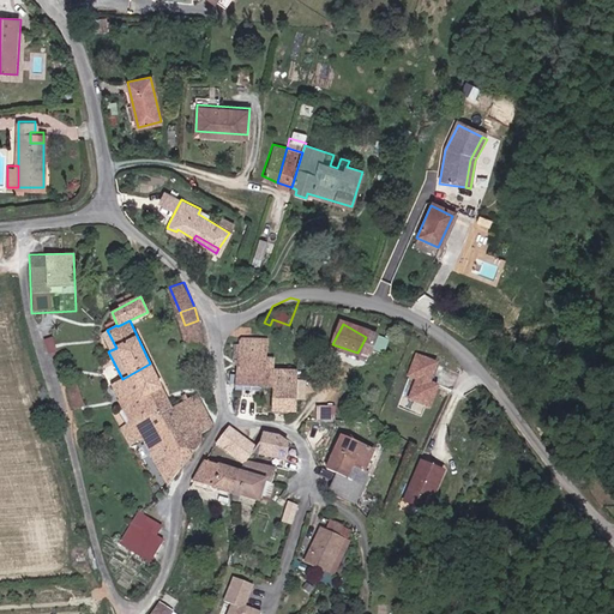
[(193,335),(194,347),(205,344),(203,333),(193,335)]
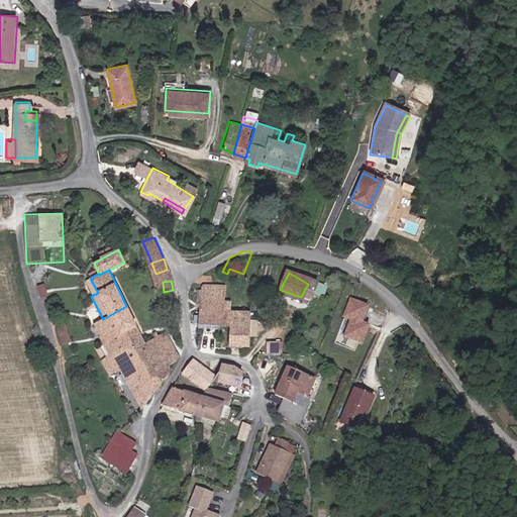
[(199,297),(223,298),(223,286),(200,286),(199,297)]
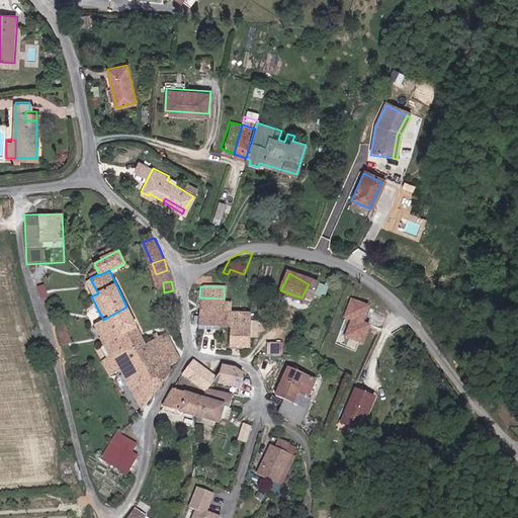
[(301,297),(280,290),(279,292),(298,303),(301,297)]
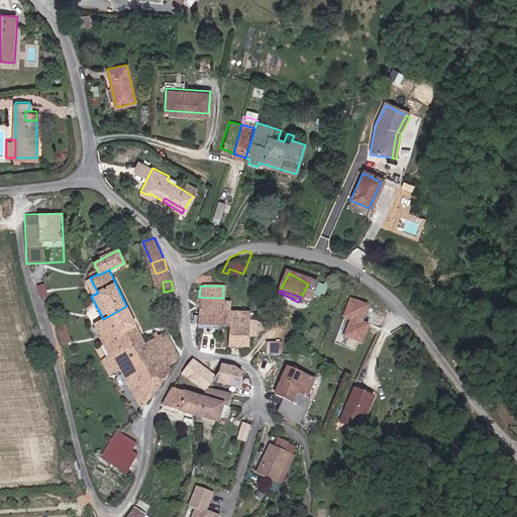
[(220,313),(223,313),(223,298),(199,297),(198,313),(220,313)]
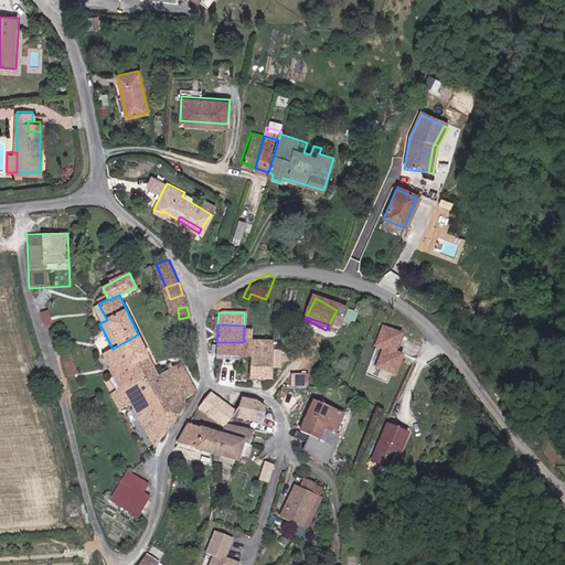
[(375,349),(383,351),(376,369),(396,375),(404,355),(395,352),(401,338),(382,331),(375,349)]
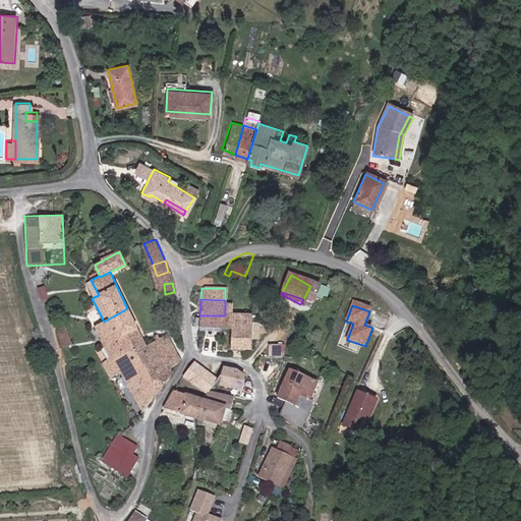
[(170,378),(168,368),(181,360),(166,335),(147,346),(127,308),(104,322),(95,327),(111,355),(119,369),(142,412),(170,378)]
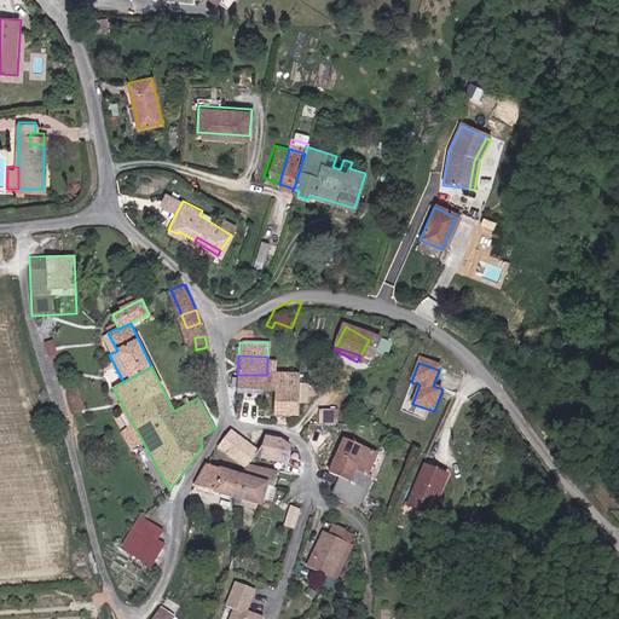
[(237,389),(262,391),(264,375),(237,375),(237,389)]
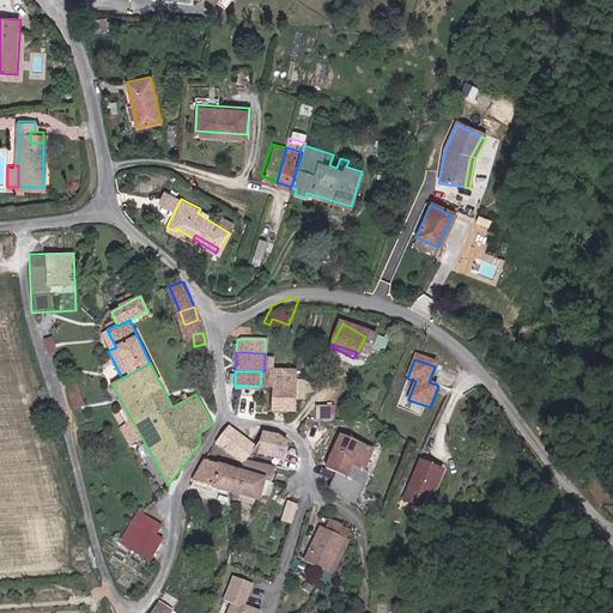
[(261,371),(260,387),(274,387),(274,371),(265,371),(261,371)]
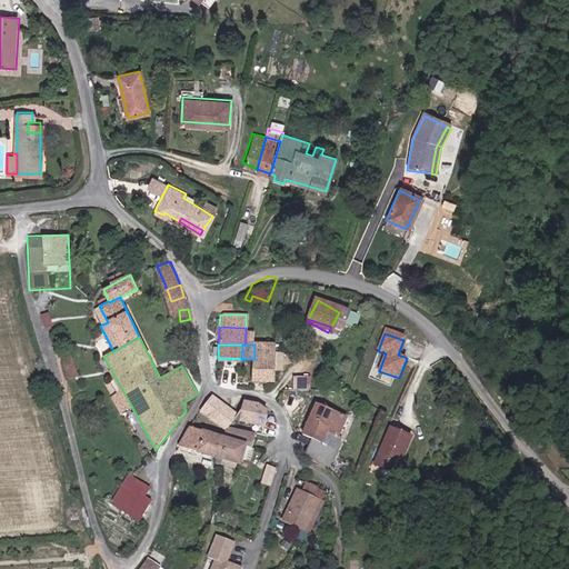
[(276,345),(255,345),(255,359),(253,381),(276,381),(276,345)]
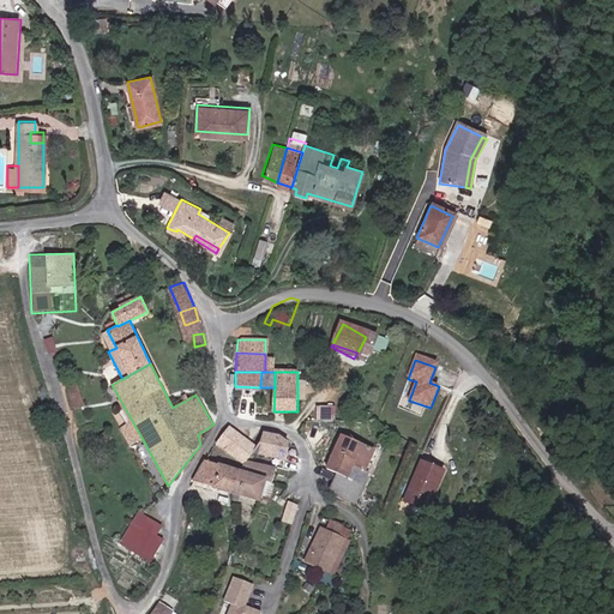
[(130,444),(140,435),(131,419),(119,426),(130,444)]
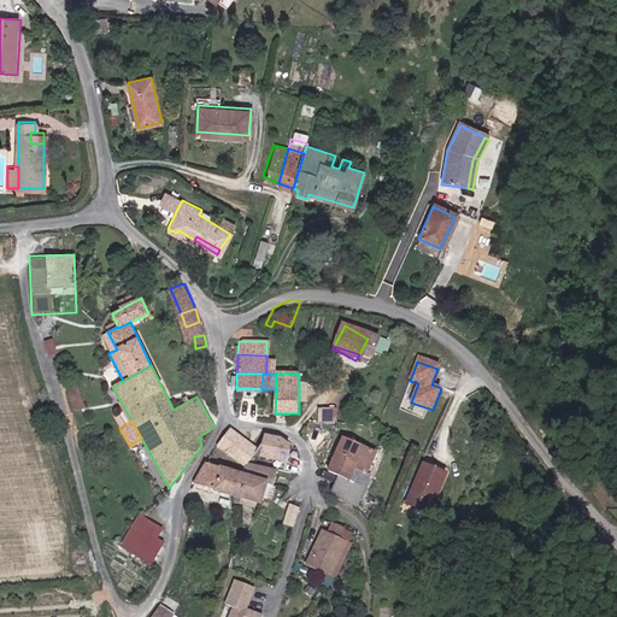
[(246,465),(258,450),(229,428),(217,445),(246,465)]
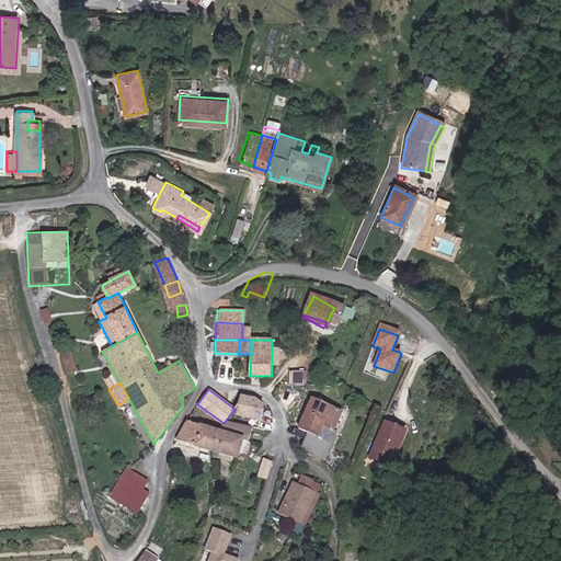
[(325,419),(318,436),(309,432),(300,450),(323,462),(343,421),(336,418),(339,411),(313,400),(308,411),(325,419)]
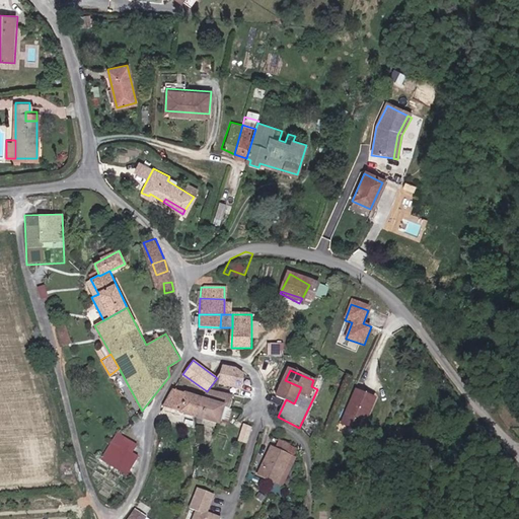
[(234,392),(239,379),(219,375),(217,378),(215,389),(234,392)]
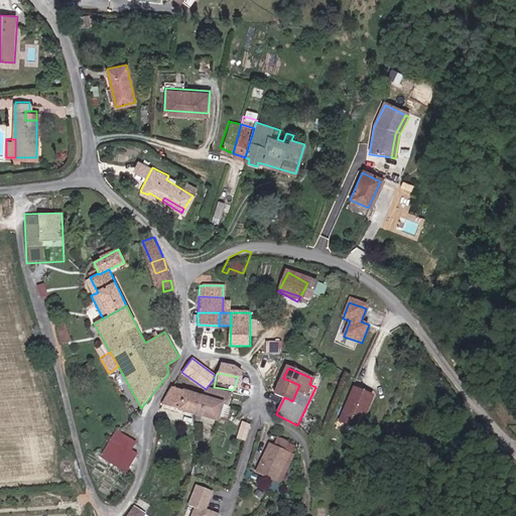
[(275,393),(284,397),(292,401),(299,385),(283,378),(275,393)]
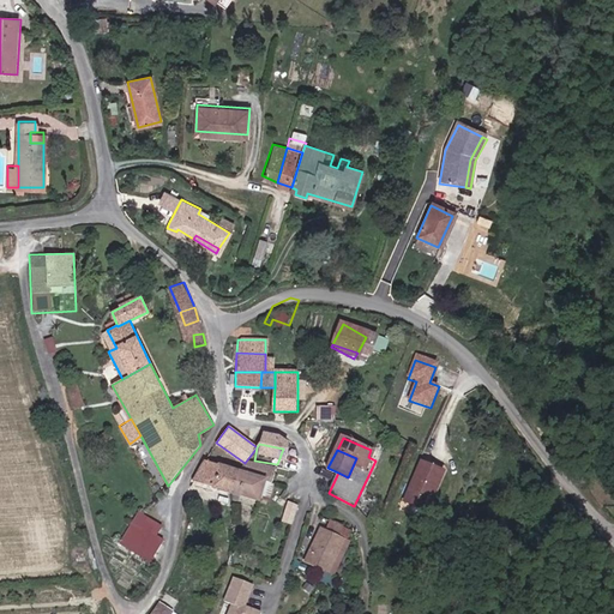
[(233,493),(239,471),(205,461),(194,482),(233,493)]
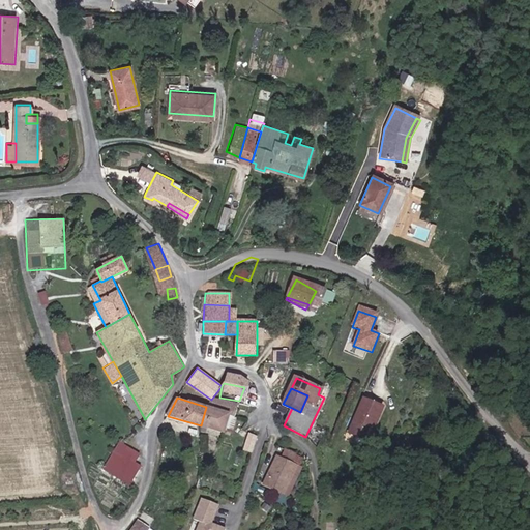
[(230,415),(235,416),(239,405),(211,400),(206,407),(201,425),(225,433),(230,415)]
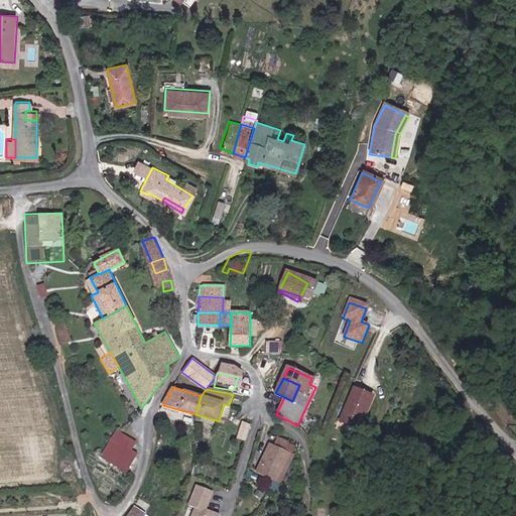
[(374,398),(356,390),(344,417),(361,425),(374,398)]
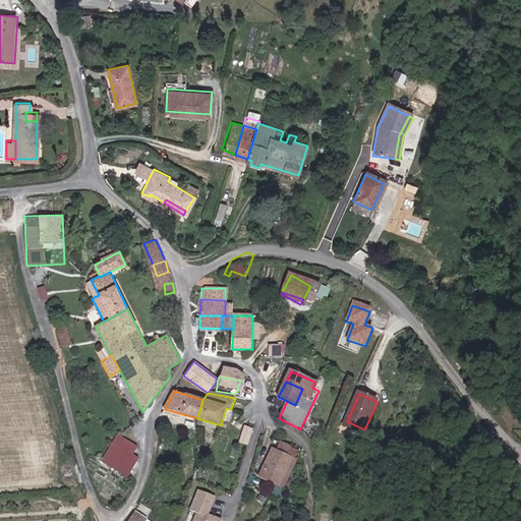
[(358,444),(363,432),(364,429),(347,421),(346,424),(343,428),(347,429),(343,438),(358,444)]
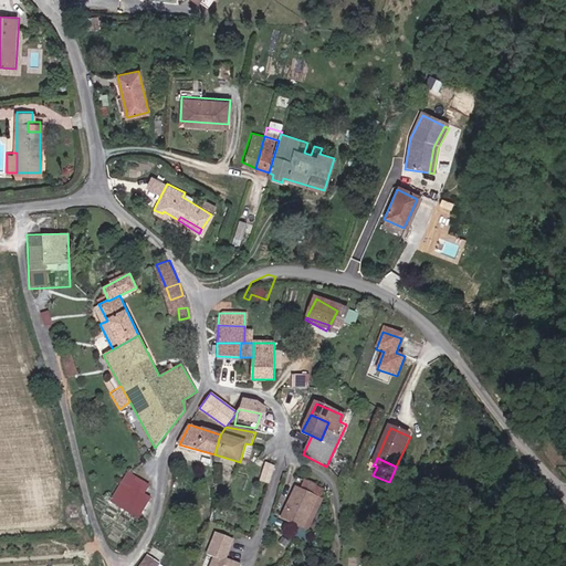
[(146,493),(152,483),(127,470),(111,502),(140,517),(153,496),(146,493)]
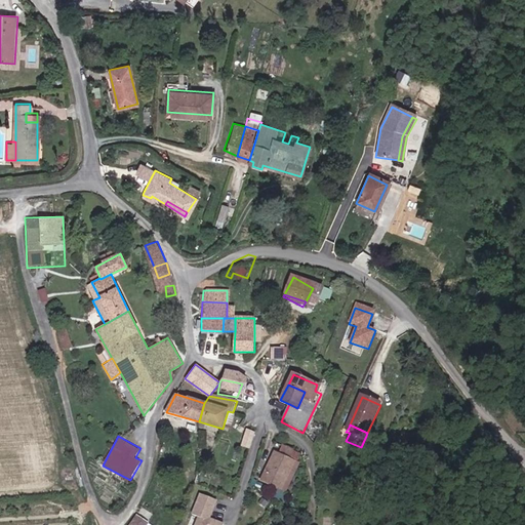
[(293,461),(276,453),(260,481),(274,487),(279,477),(284,479),(293,461)]
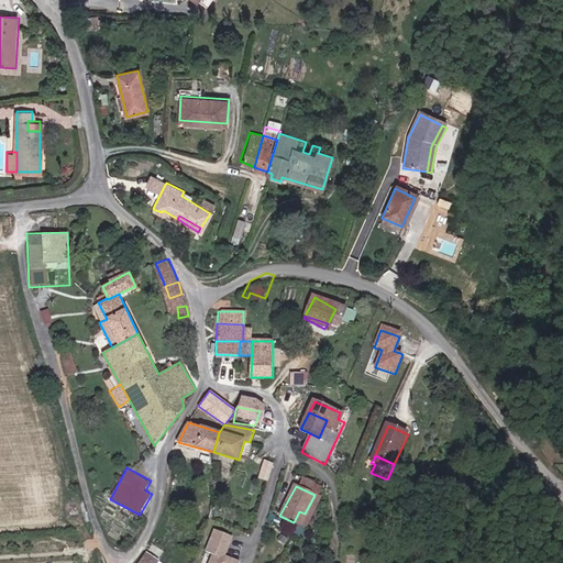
[(298,525),(305,514),(299,511),(294,522),(298,525)]
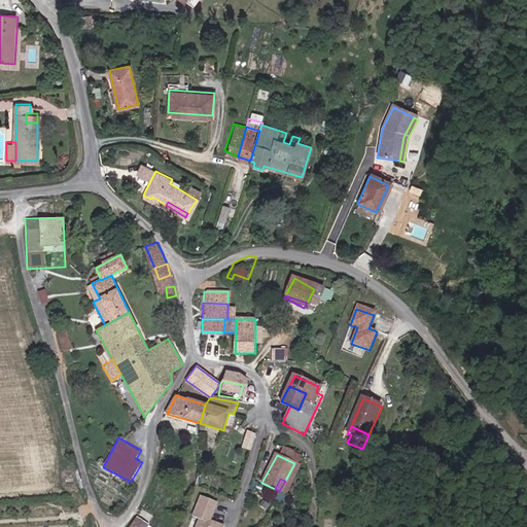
[(217,501),(199,494),(190,516),(197,518),(192,526),(222,526),(223,525),(210,520),(217,501)]
